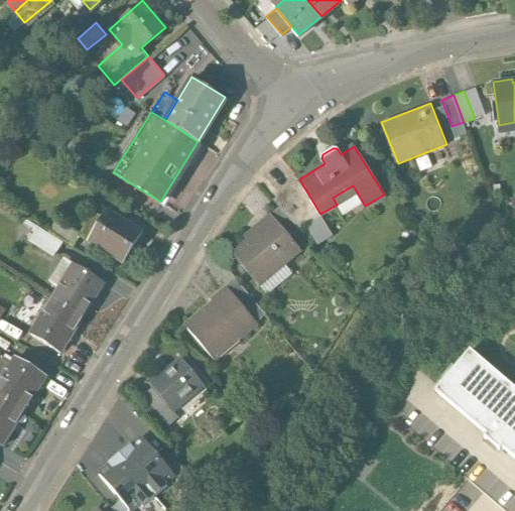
[(319,213),(299,179),(300,178),(299,176),(284,188),(300,209),(291,217),(298,225),(319,213)]
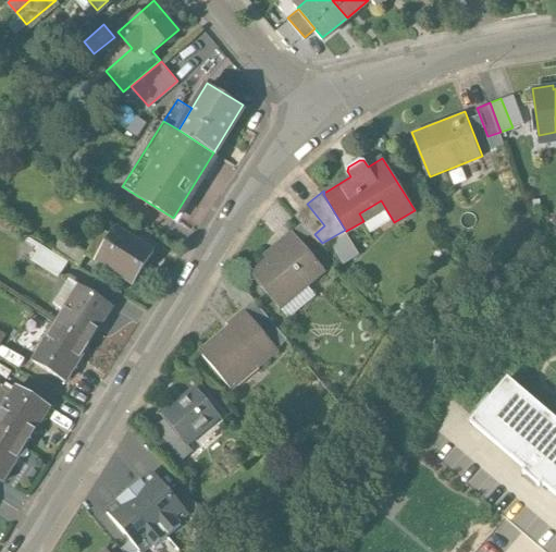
[(324,225),(307,204),(296,212),(314,234),(324,225)]
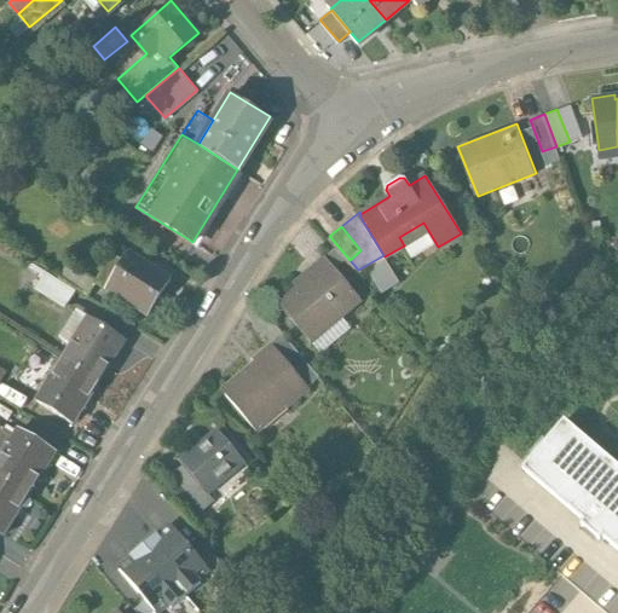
[(171,277),(131,252),(107,288),(148,313),(171,277)]
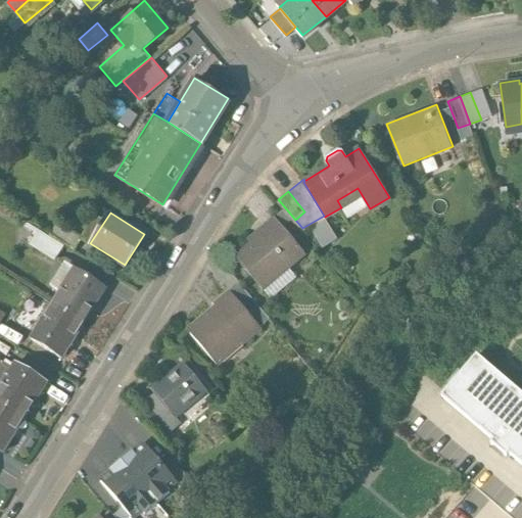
[(275,216),(264,225),(268,229),(236,255),(263,287),(305,251),(275,216)]
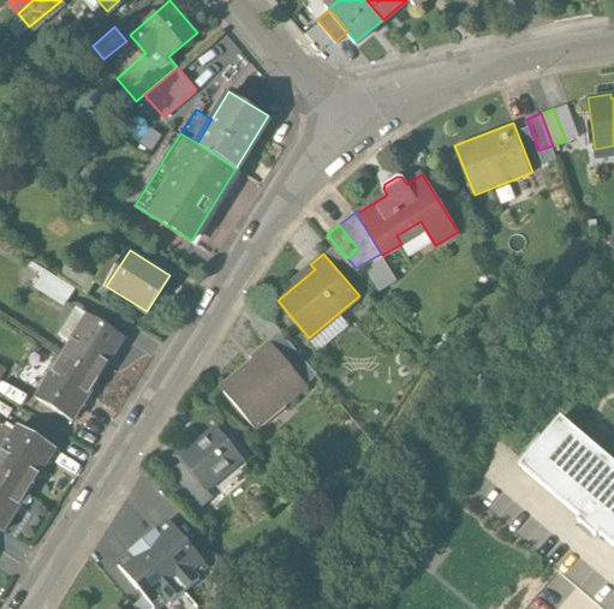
[(125,339),(89,316),(64,356),(100,378),(125,339)]
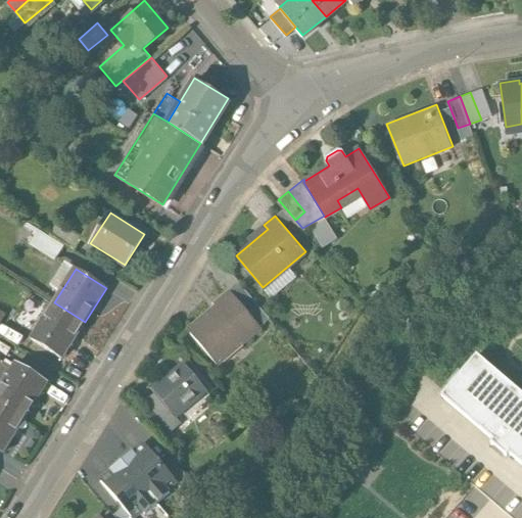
[(270,317),(240,282),(231,289),(259,324),(270,317)]
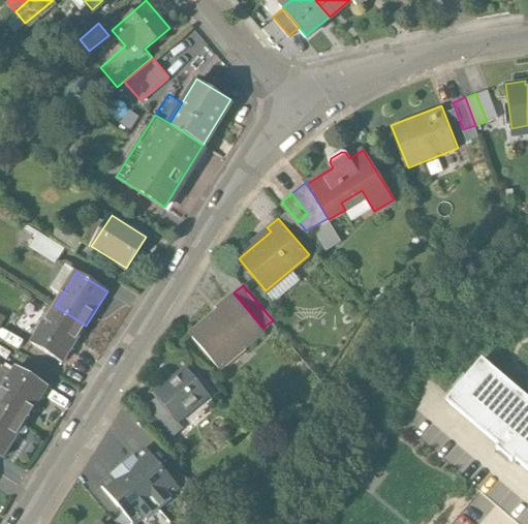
[(233,293),(218,305),(220,308),(204,322),(203,321),(190,333),(219,367),(220,366),(218,363),(246,339),(249,342),(264,329),(262,328),(234,293),(233,293)]
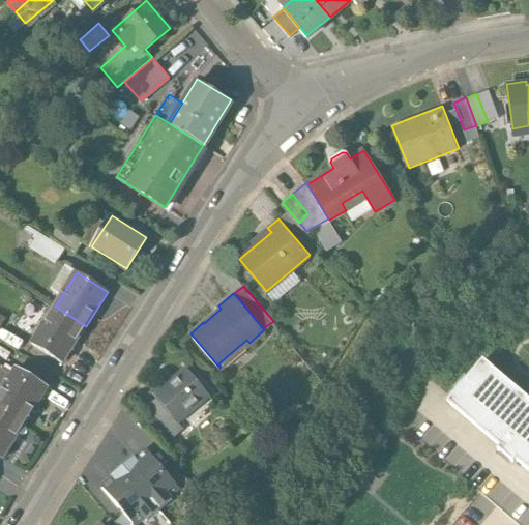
[(86,326),(55,307),(32,344),(63,362),(86,326)]
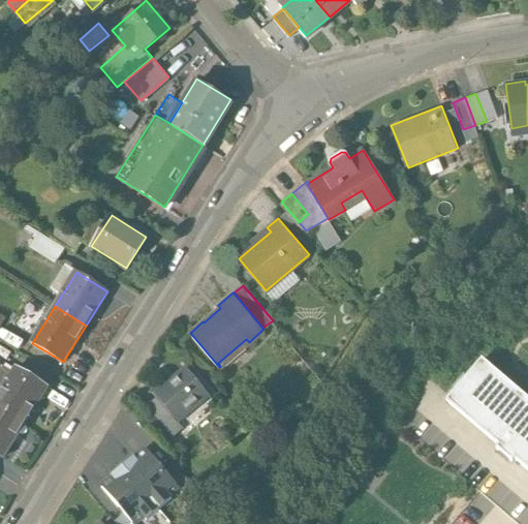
[(445,397),(527,465),(527,394),(480,355),(445,397)]
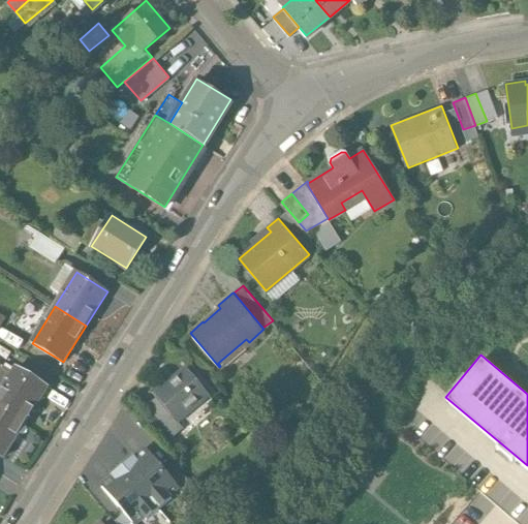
[(0,364),(0,391),(0,392),(12,372),(0,364)]
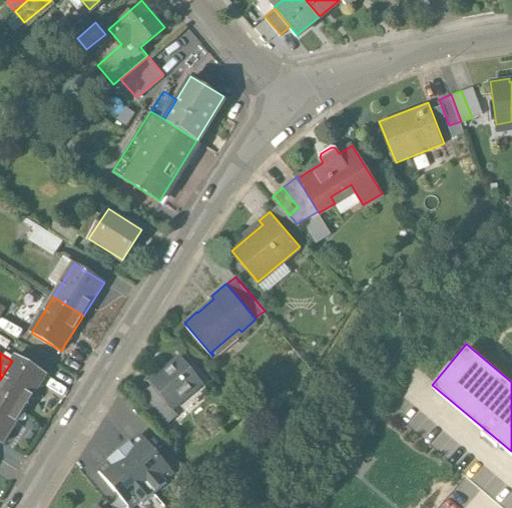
[(180,354),(150,380),(152,383),(172,407),(173,406),(172,404),(191,389),(192,390),(203,381),(180,354)]
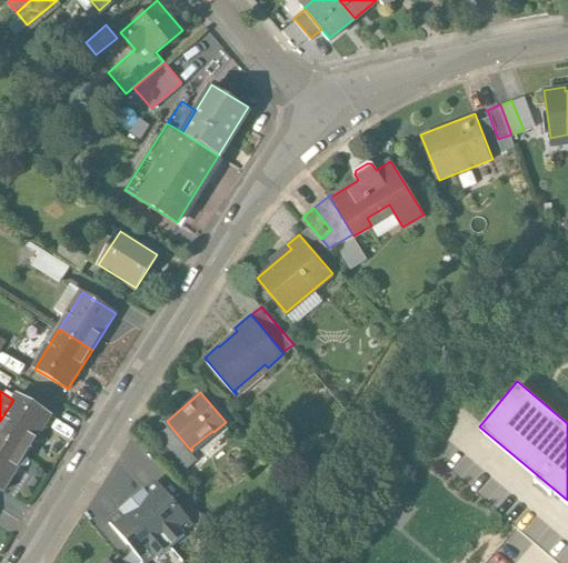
[(50,414),(17,393),(13,400),(0,421),(0,420),(0,435),(26,452),(50,414)]
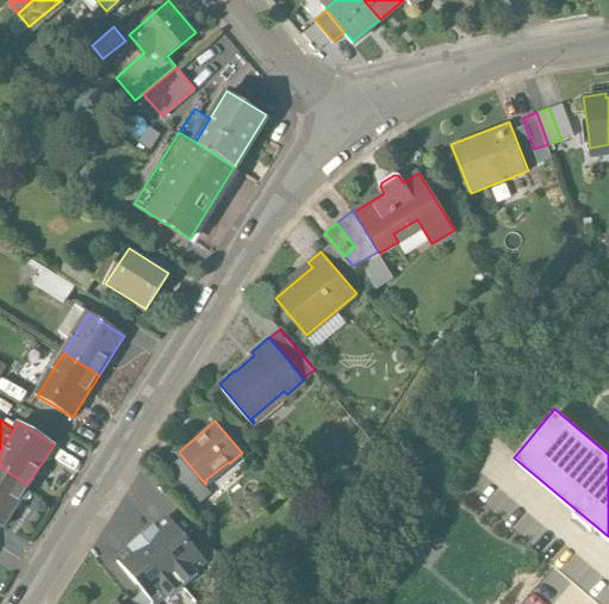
[(205,484),(181,455),(169,465),(200,502),(212,491),(205,484)]
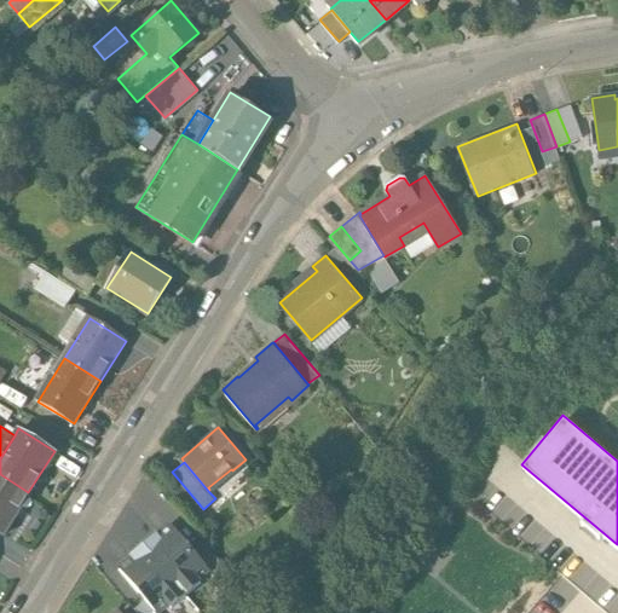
[(28,492),(0,474),(0,528),(4,531),(28,492)]
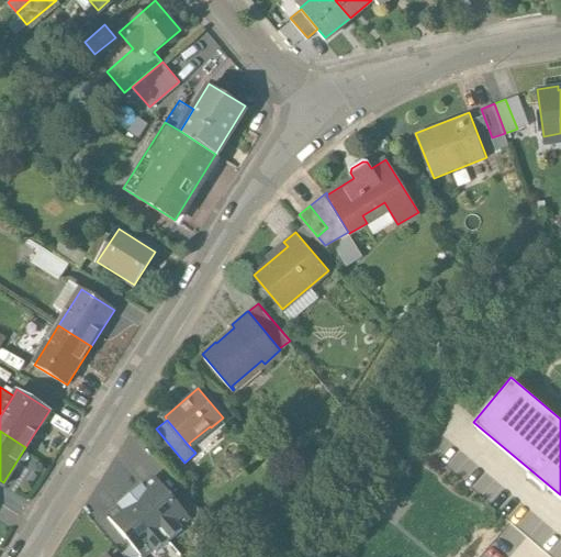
[(190,515),(156,475),(144,483),(142,481),(130,492),(169,538),(182,527),(180,524),(190,515)]
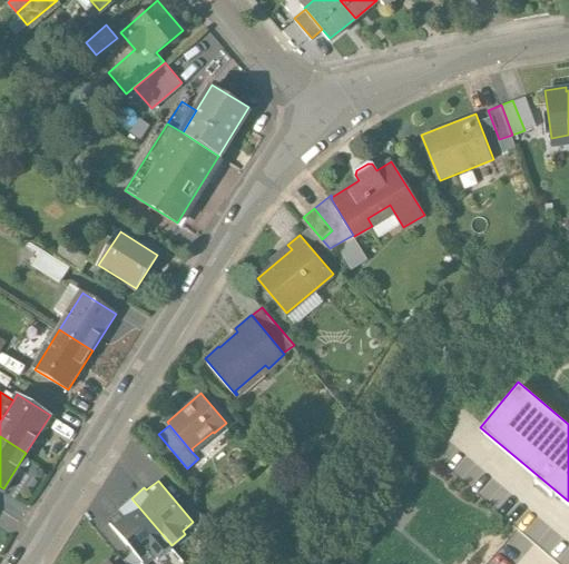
[(172,545),(131,498),(119,508),(121,511),(110,521),(135,550),(146,562),(156,554),(158,556),(172,545)]
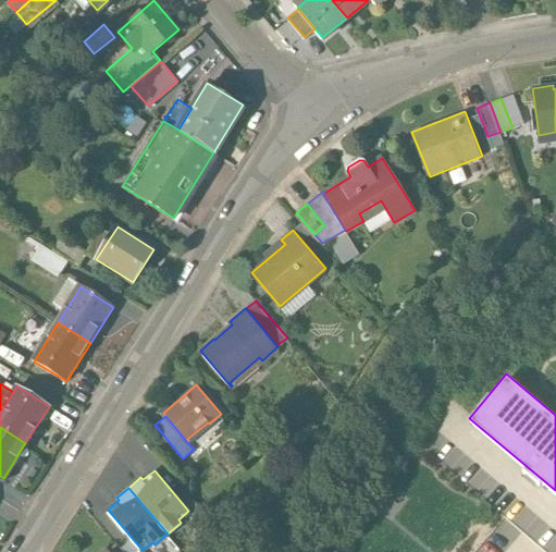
[(144,551),(143,550),(132,538),(122,547),(126,551),(144,551)]
